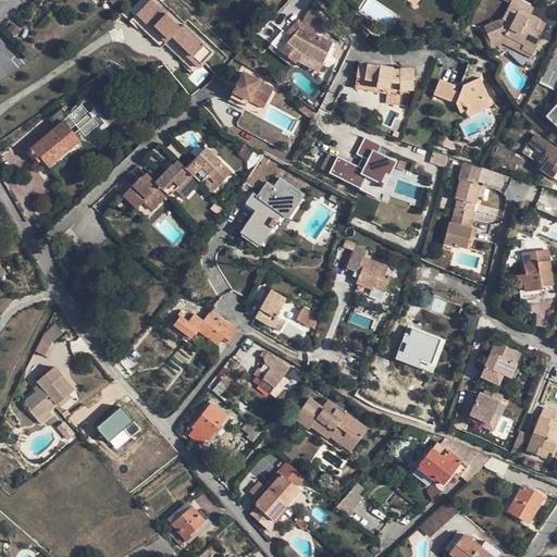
[(166,38),(178,26),(152,0),(146,0),(138,9),(152,23),(149,26),(157,34),(160,31),(166,38)]
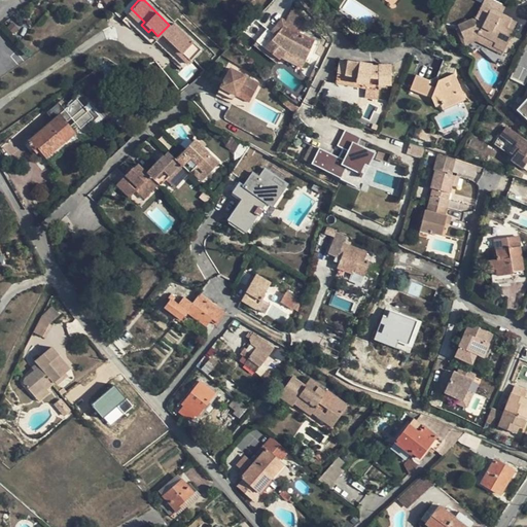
[(463,37),(475,33),(476,33),(494,42),(493,46),(504,51),(514,33),(512,32),(506,29),(511,21),(512,20),(501,14),(499,18),(489,11),(481,7),(476,19),(458,26),(463,37)]
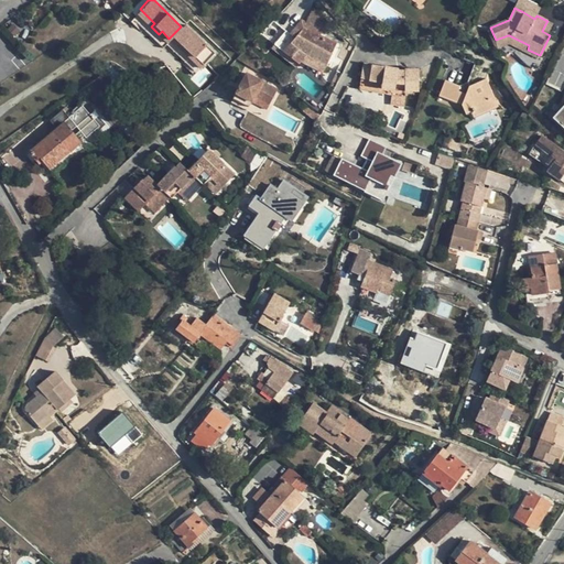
[(154,23),(140,9),(136,12),(165,42),(169,39),(162,31),(159,34),(151,26),(154,23)]
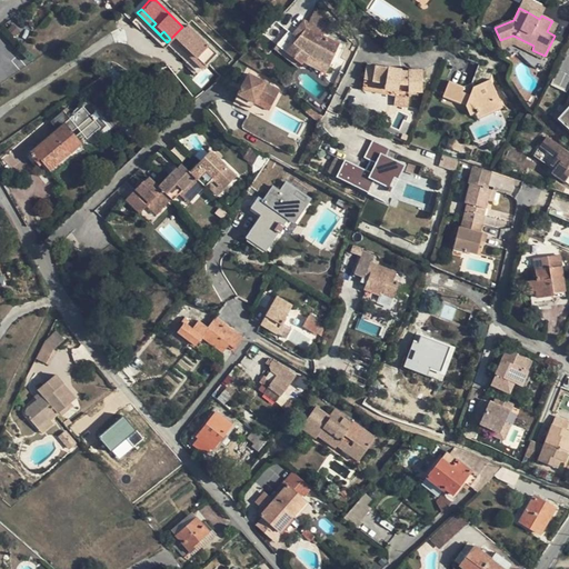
[(530,9),(528,12),(539,19),(541,16),(530,9)]
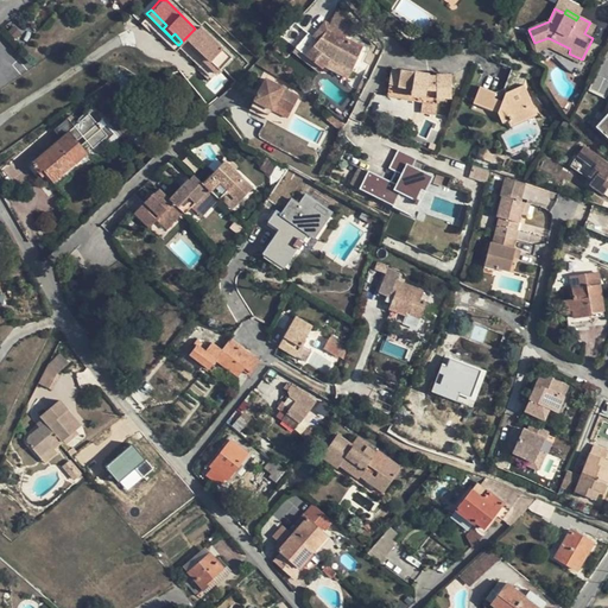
[(323,20),(311,36),(317,42),(327,30),(330,32),(333,25),(323,20)]
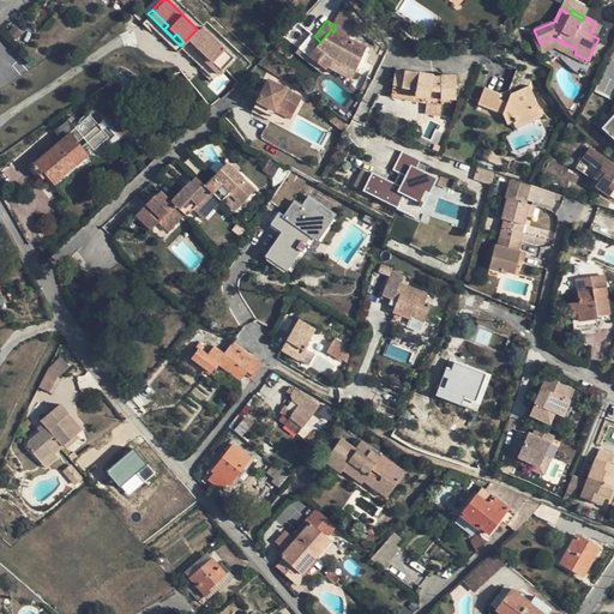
[(601,28),(595,24),(590,34),(596,37),(601,28)]
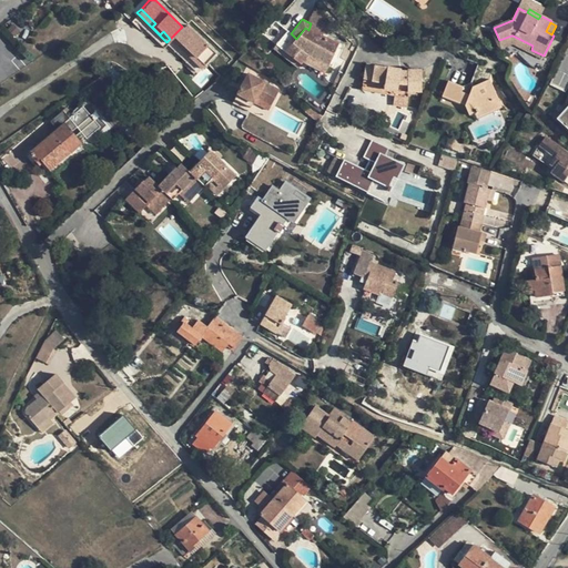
[(215,52),(186,23),(182,27),(174,34),(180,41),(178,43),(185,51),(188,49),(203,63),(215,52)]
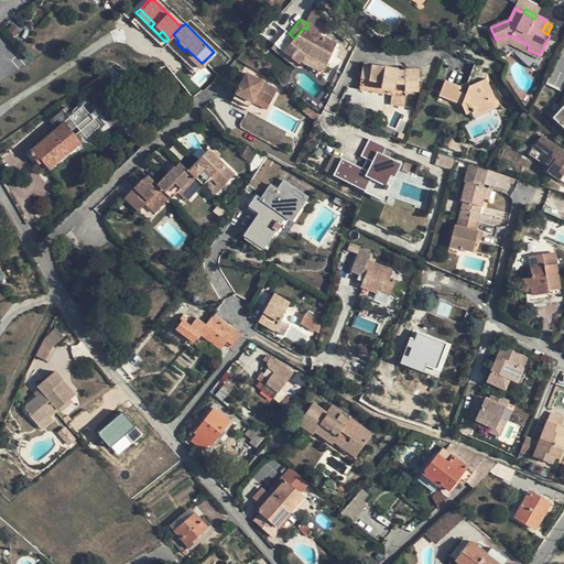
[(336,43),(306,30),(303,28),(294,39),(289,33),(285,31),(274,44),(297,64),(301,62),(306,55),(326,64),(336,43)]
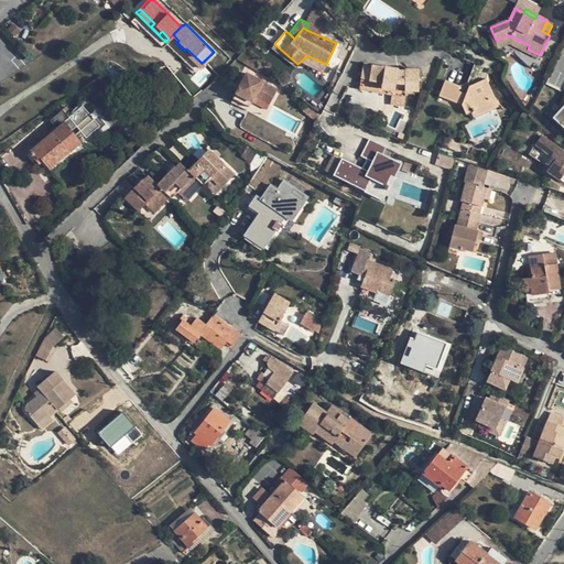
[(179,41),(173,34),(169,39),(197,67),(202,63),(186,49),(184,51),(176,43),(179,41)]
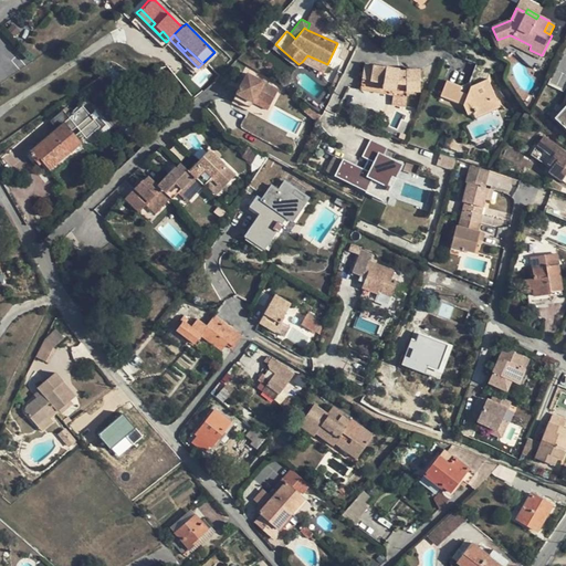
[(509,39),(530,50),(531,45),(511,35),(510,35),(509,39)]
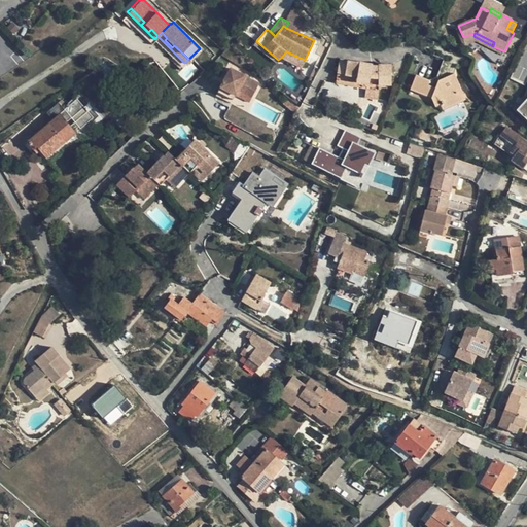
[(302,67),(305,60),(286,51),(281,58),(302,67)]
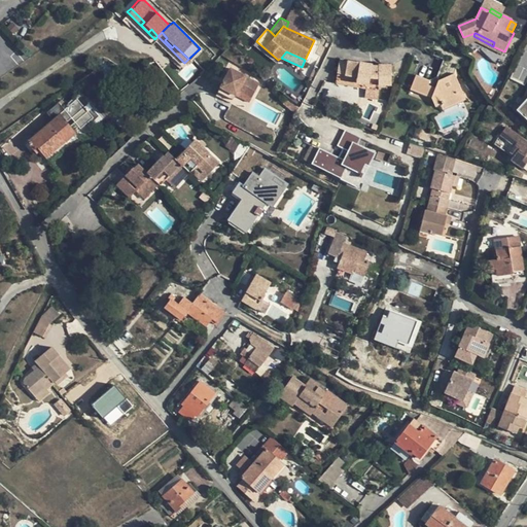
[(455,73),(458,64),(444,59),(437,76),(442,78),(451,75),(455,73)]
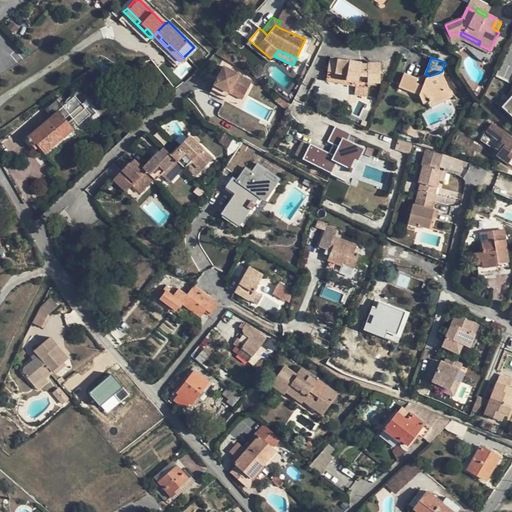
[(335,74),(334,82),(344,84),(348,61),(330,58),(327,73),(335,74)]
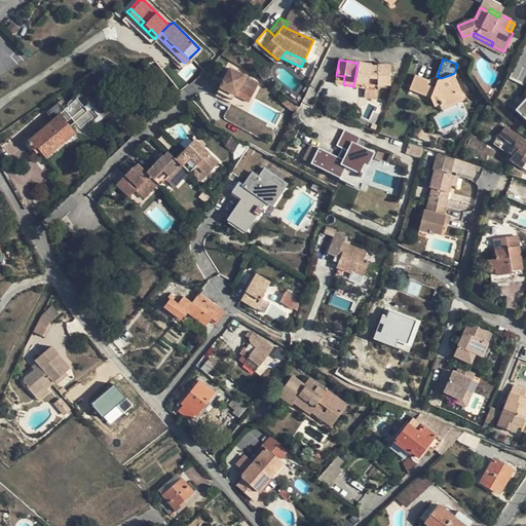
[(112,83),(120,77),(106,61),(98,67),(112,83)]
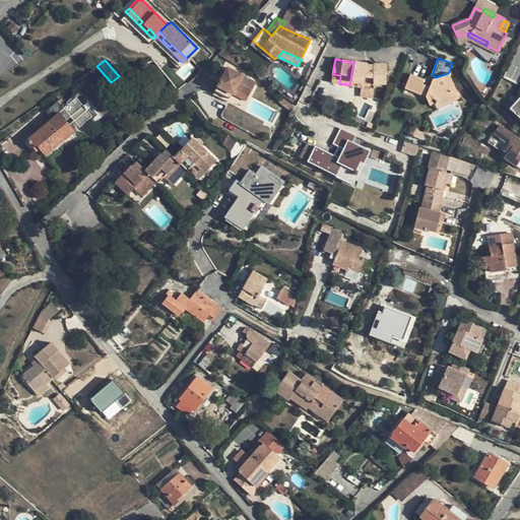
[(375,83),(385,84),(386,64),(374,64),(373,65),(368,65),(368,64),(353,61),(353,62),(349,85),(361,88),(360,96),(373,99),(375,86),(375,83)]
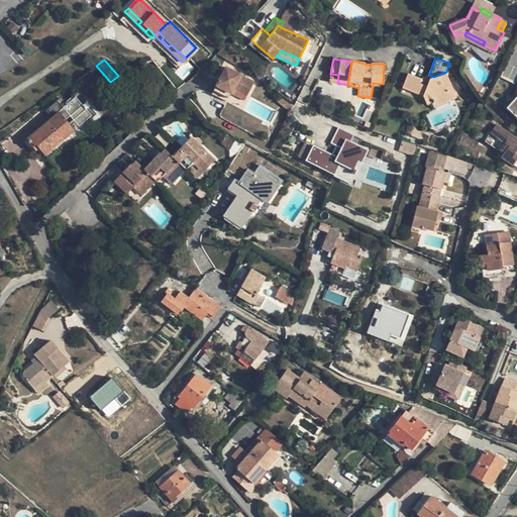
[(226,67),(224,70),(221,75),(213,89),(227,97),(230,92),(233,88),(246,95),(253,82),(226,67)]
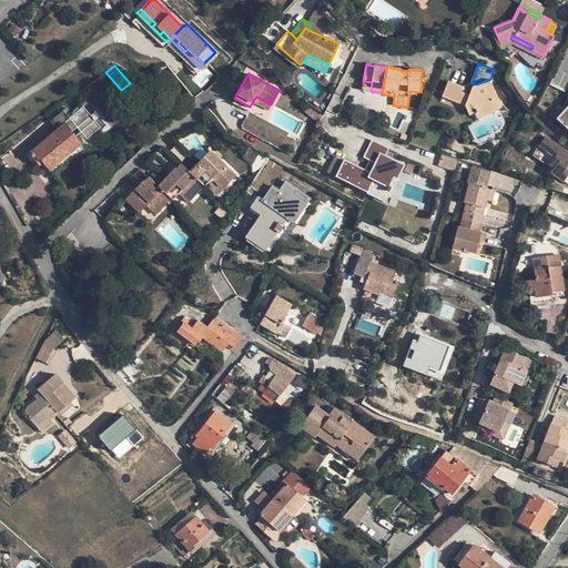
[(469,114),(475,113),(489,107),(492,112),(503,107),(490,79),(486,81),(476,84),(472,82),(463,85),(449,81),(442,97),(466,105),(469,114)]
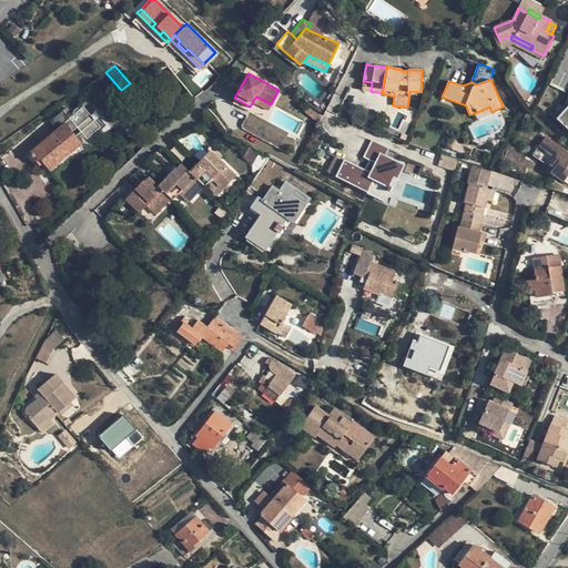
[(362,89),(371,91),(372,82),(363,81),(362,89)]
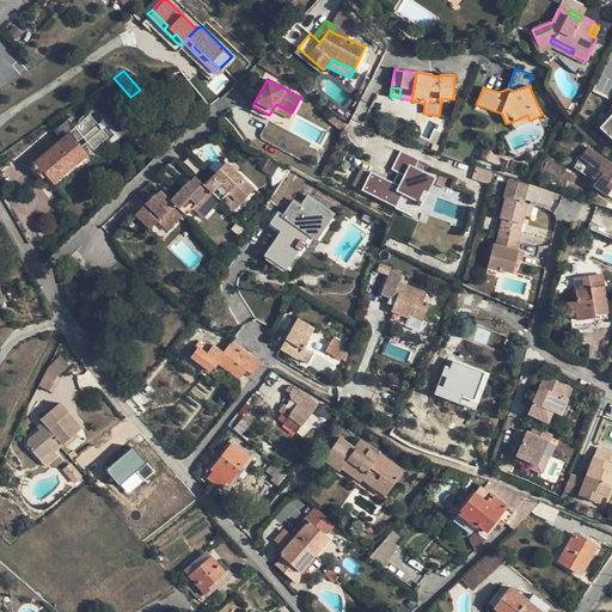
[(146,97),(140,90),(130,97),(138,104),(146,97)]
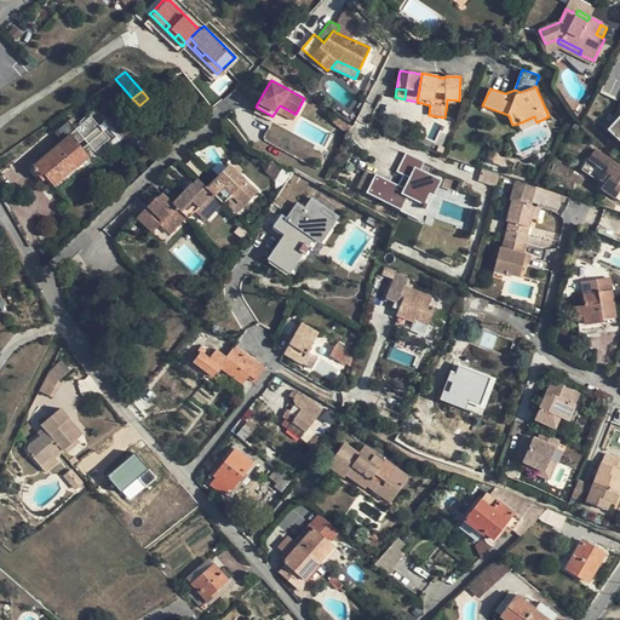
[(293,119),(296,114),(280,105),(276,110),(293,119)]
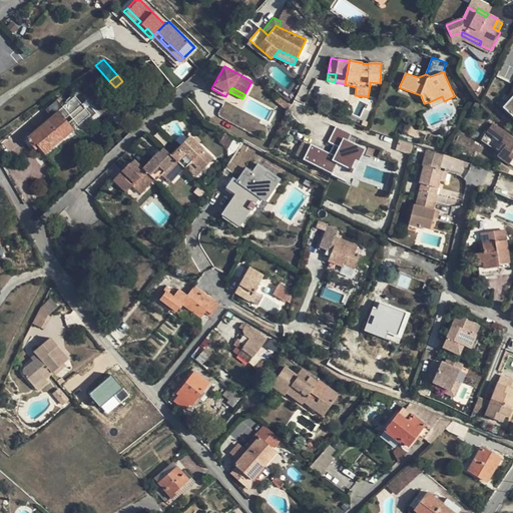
[(74,128),(46,154),(50,159),(100,114),(78,89),(73,94),(90,114),(77,125),(76,123),(72,126),(74,128)]
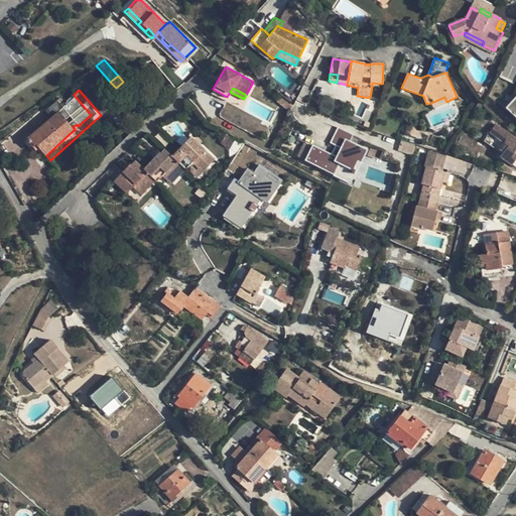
[(51,118),(27,140),(36,150),(39,147),(46,155),(75,129),(73,127),(77,124),(78,126),(91,115),(74,95),(60,105),(63,108),(51,118)]
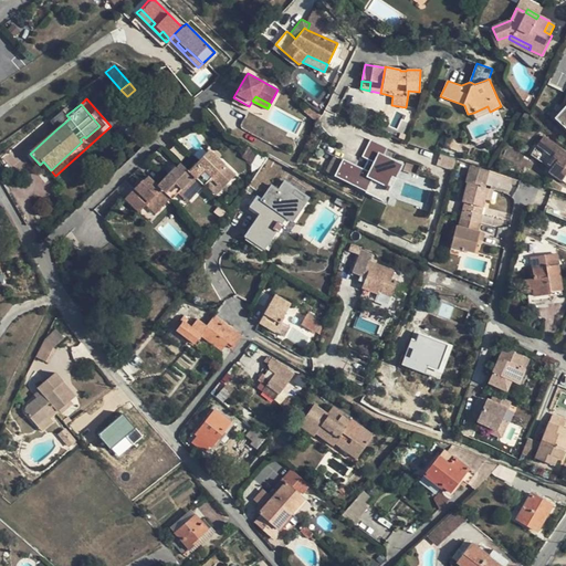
[(565,105),(554,118),(565,128),(565,105)]
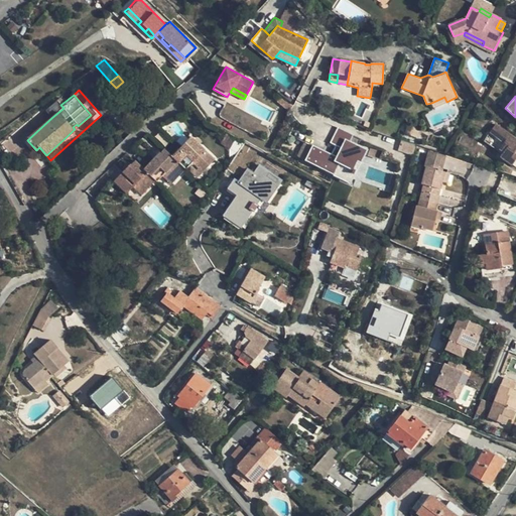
[(433,108),(446,102),(444,97),(431,103),(433,108)]
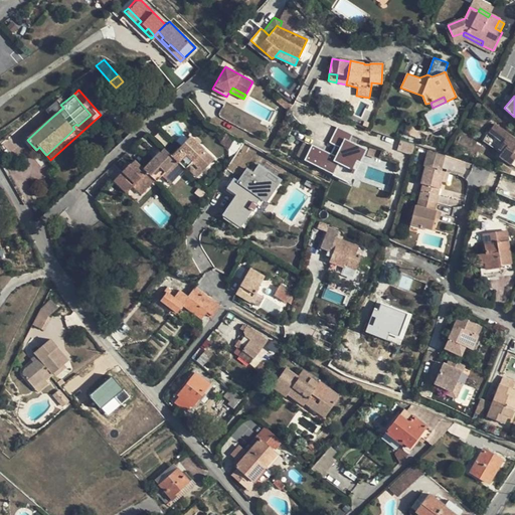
[(45,111),(51,118),(63,108),(60,105),(56,101),(45,111)]
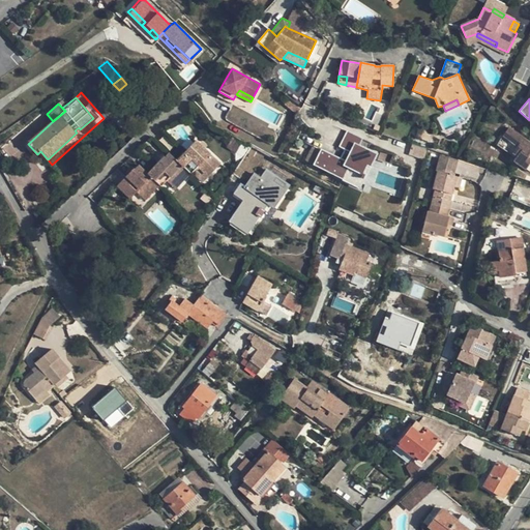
[(261,135),(266,121),(231,107),(226,120),(261,135)]
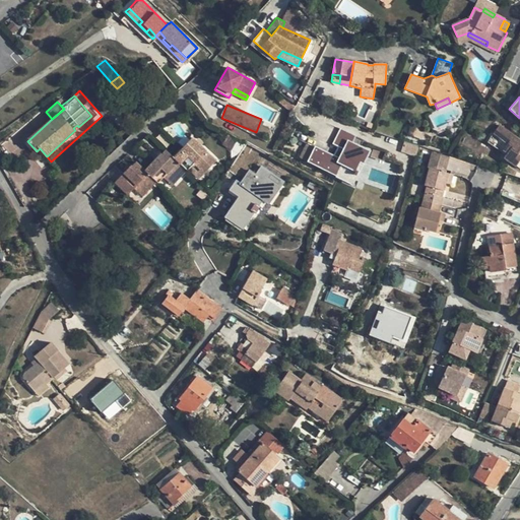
[(519,140),(499,126),(494,133),(505,141),(501,147),(508,152),(506,154),(505,157),(519,168),(519,140)]
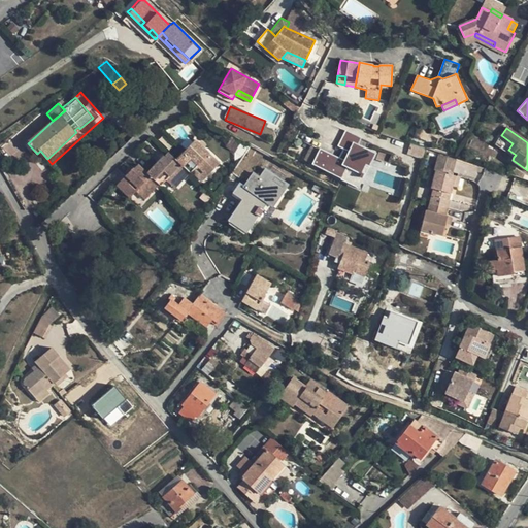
[(366,140),(350,133),(342,147),(345,150),(343,155),(349,158),(347,163),(320,151),(312,165),(323,170),(325,167),(343,175),(341,180),(358,189),(375,154),(363,147),(366,140)]
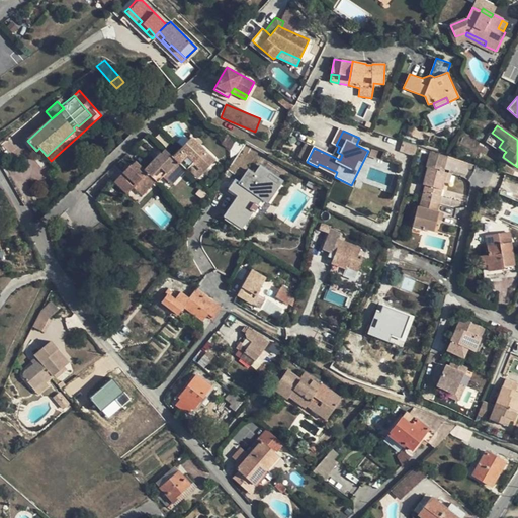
[(503,141),(492,133),(486,142),(504,154),(506,152),(499,147),(503,141)]
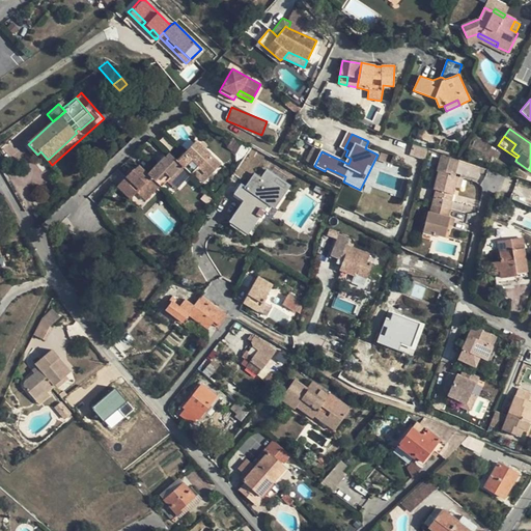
[(193,174),(194,173),(200,167),(210,177),(221,165),(197,142),(178,161),(193,174)]
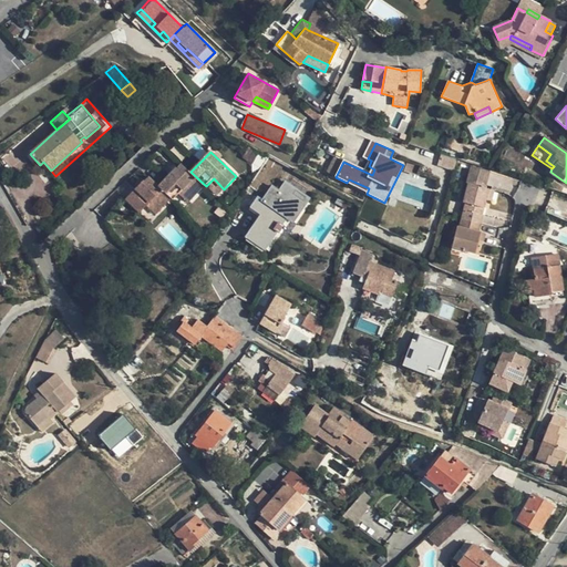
[(336,176),(340,157),(331,155),(327,173),(336,176)]
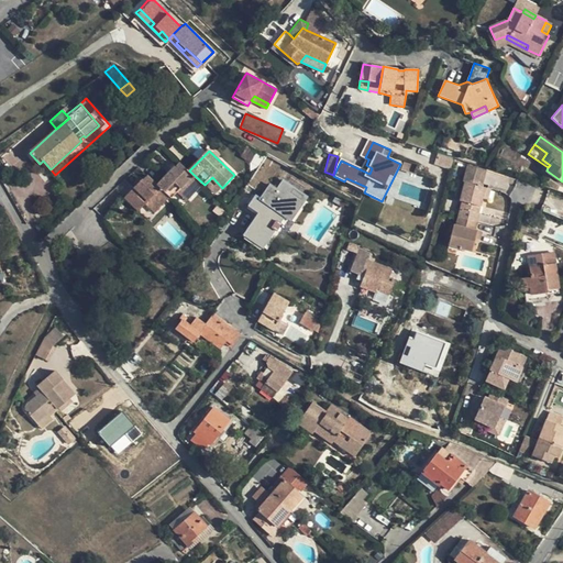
[(450,168),(453,158),(438,154),(434,164),(450,168)]
